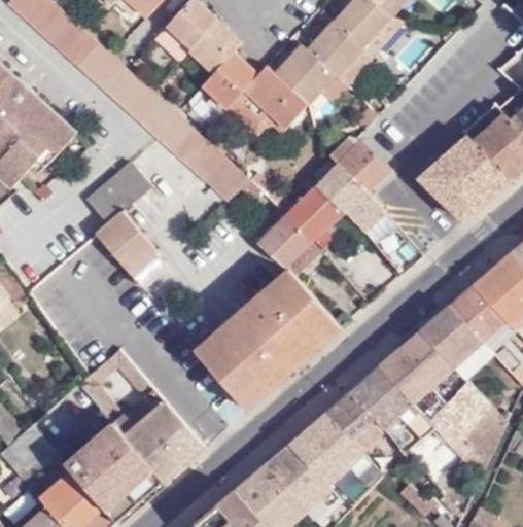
[(249,201),(259,189),(258,188),(51,0),(9,0),(7,3),(228,202),(238,190),(249,201)]
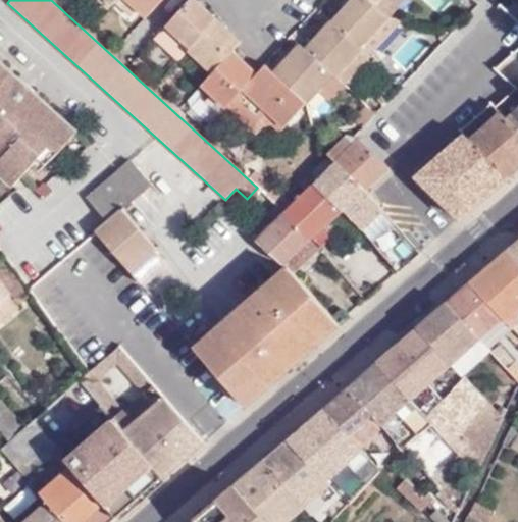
[(94,0),(103,8),(109,2),(107,0),(94,0)]
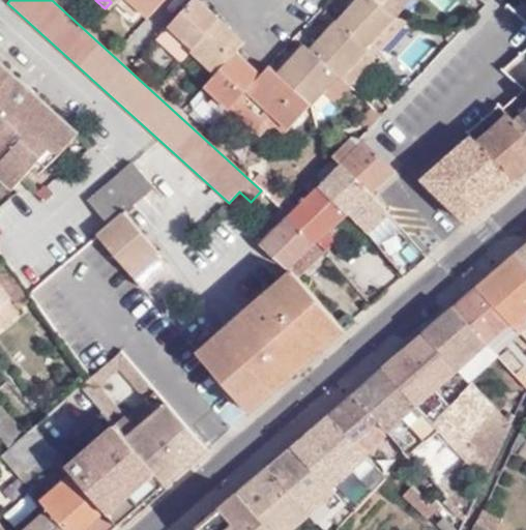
[(128,16),(135,7),(127,0),(112,0),(113,0),(128,16)]
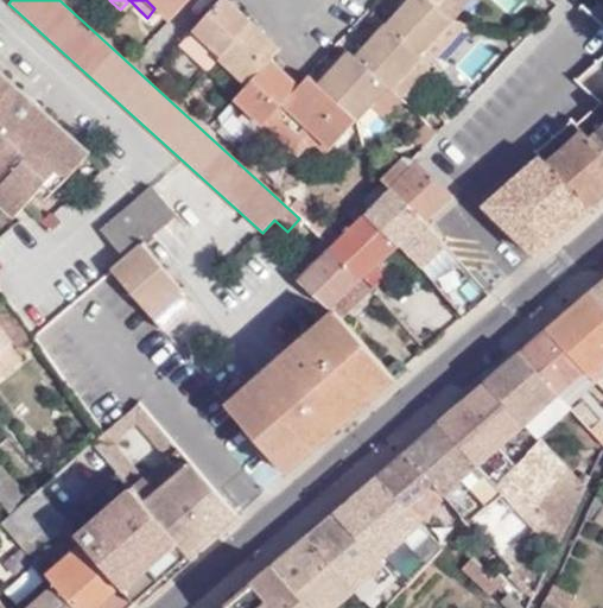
[(146,0),(154,8),(166,18),(183,0),(146,0)]
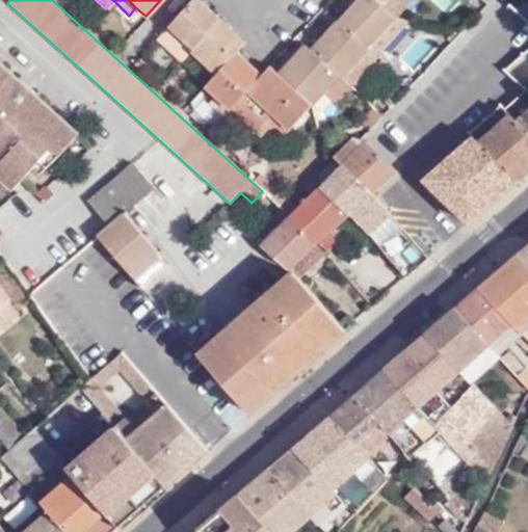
[(217,20),(195,0),(187,0),(165,24),(190,47),(217,20)]
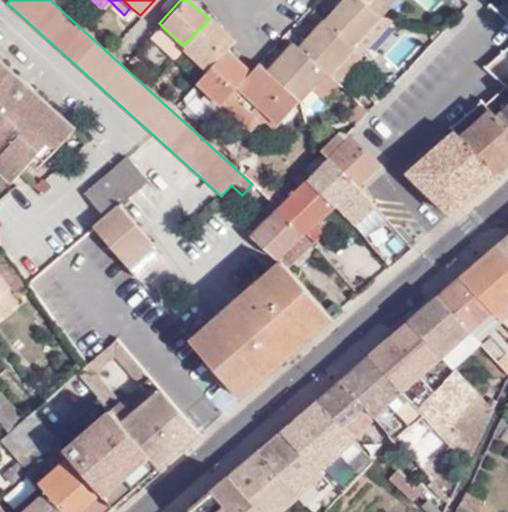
[(350,47),(375,17),(363,6),(357,0),(341,0),(322,21),(350,47)]
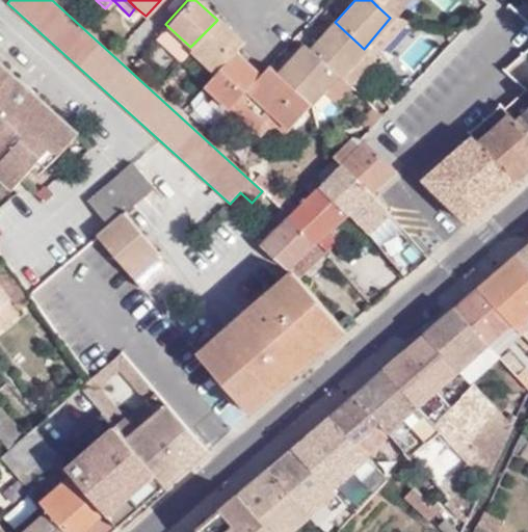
[(371,0),(377,6),(390,18),(391,18),(407,0),(371,0)]
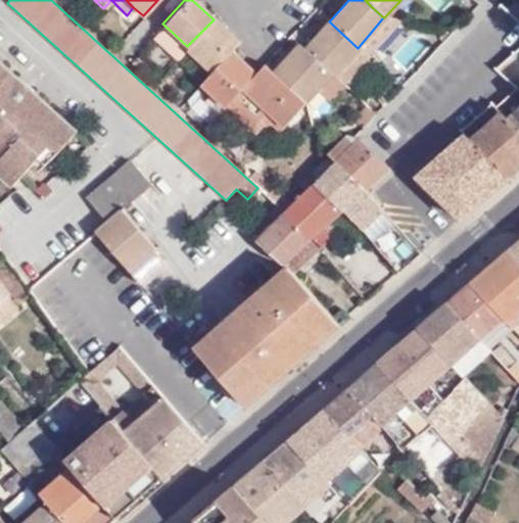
[(518,5),(513,0),(510,0),(503,8),(518,24),(518,5)]
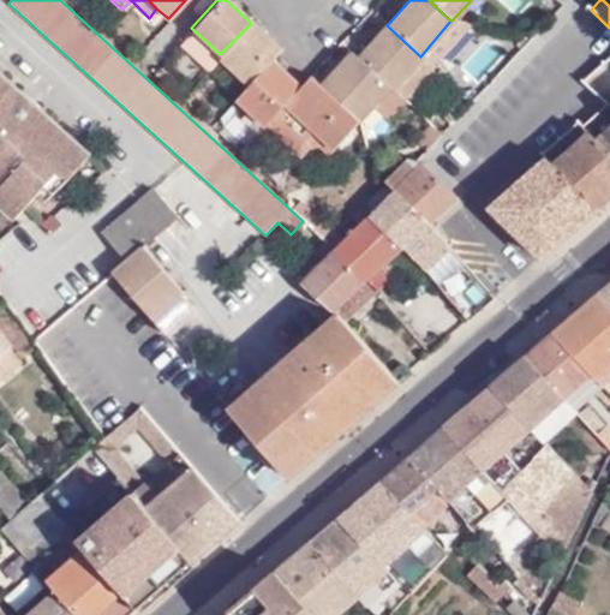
[(429,64),(460,30),(450,21),(420,57),(429,64)]
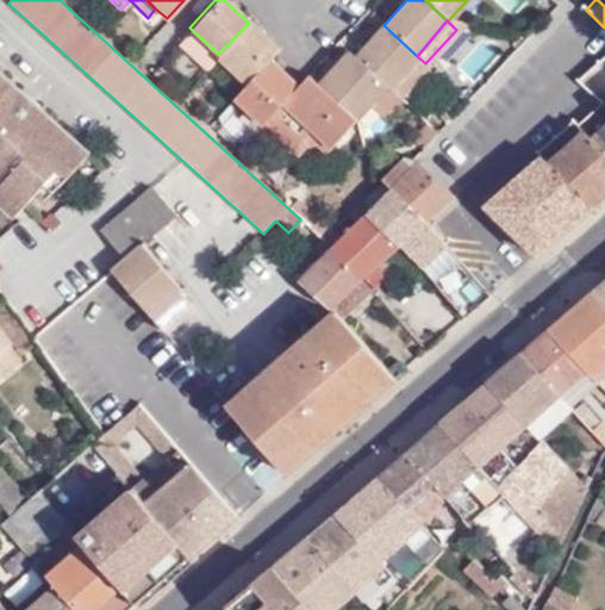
[(269,57),(276,49),(249,23),(218,54),(247,81),(267,60),(269,57)]
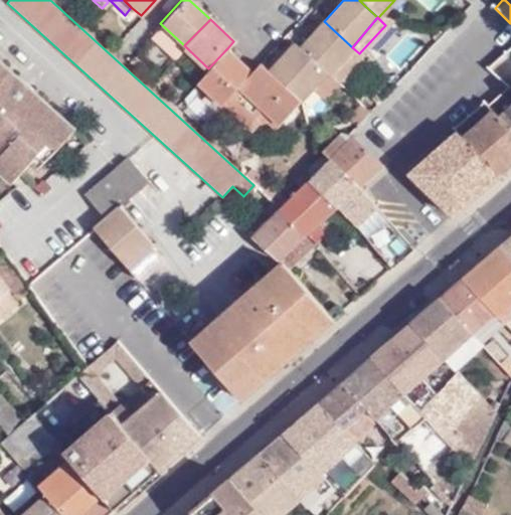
[(352,47),(324,21),(300,48),(325,71),(328,74),(352,47)]
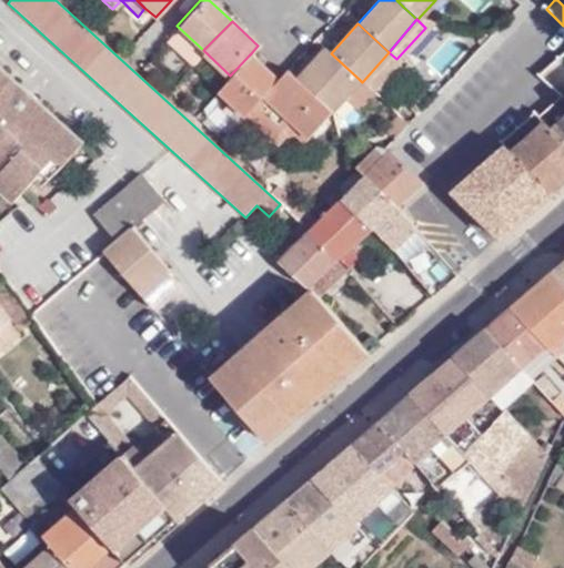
[(164,39),(191,63),(203,50),(177,26),(164,39)]
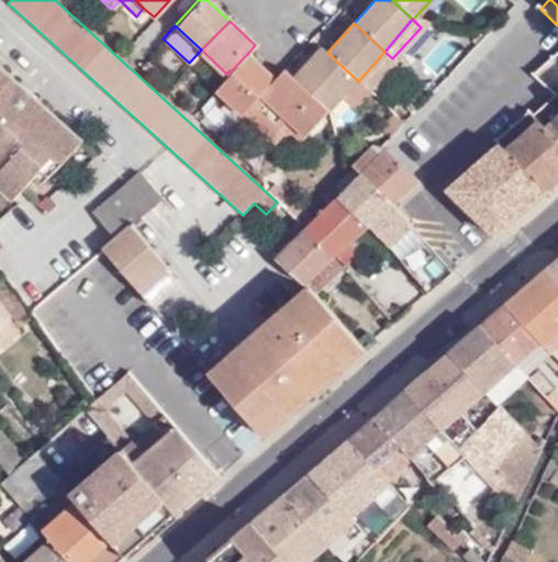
[(469,40),(475,44),(484,34),(477,32),(469,40)]
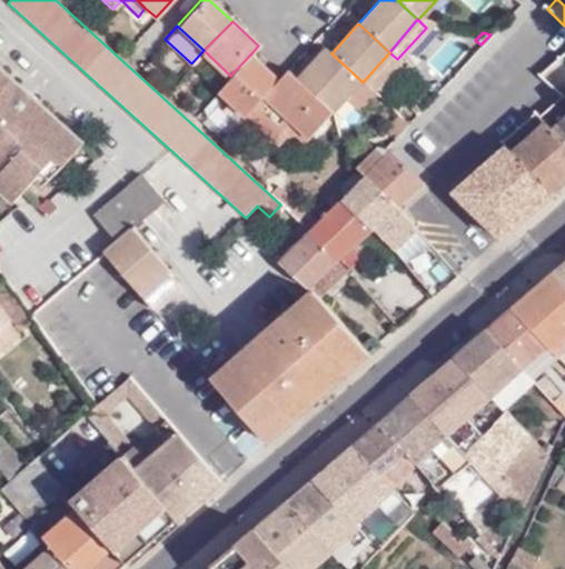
[(326,48),(321,45),(293,73),(298,79),(326,48)]
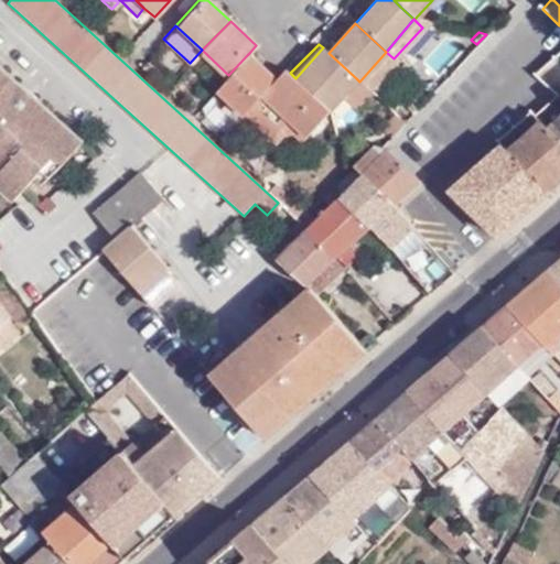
[(356,78),(329,53),(323,47),(295,78),(329,109),(338,98),(344,91),(356,78)]
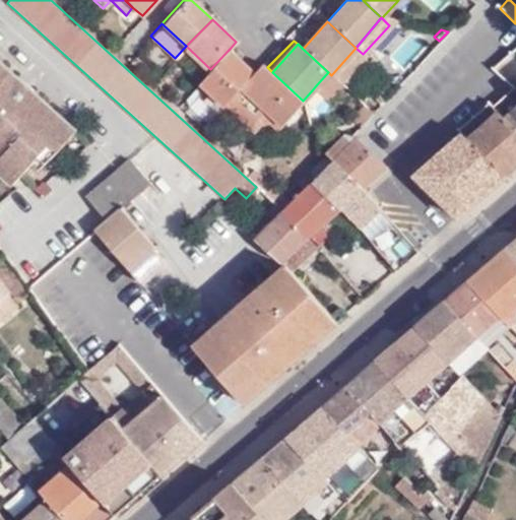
[(515,47),(492,70),(505,81),(515,71),(515,47)]
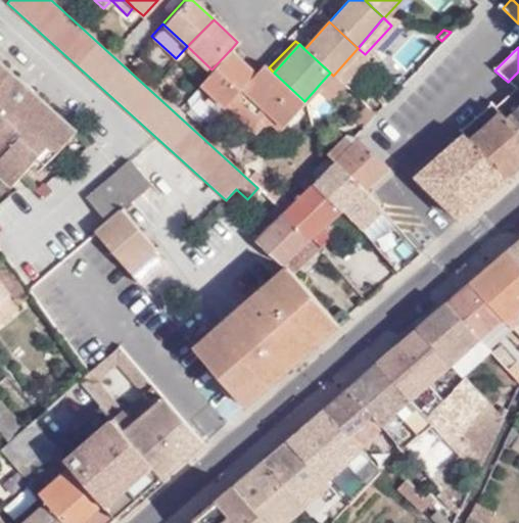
[(333,76),(336,79),(339,82),(365,54),(358,48),(333,76)]
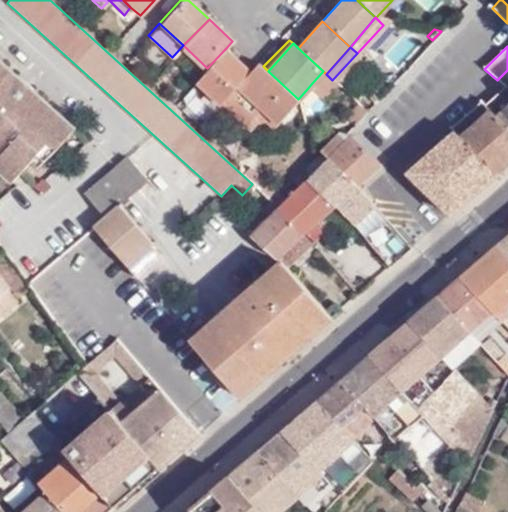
[(207,68),(194,82),(218,103),(247,72),(224,50),(207,68)]
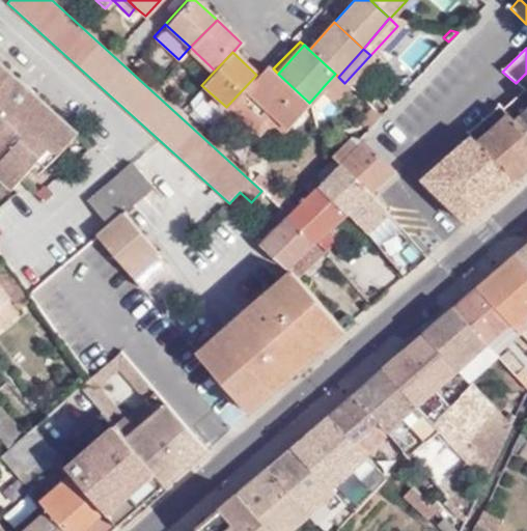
[(131,61),(141,71),(146,64),(136,55),(131,61)]
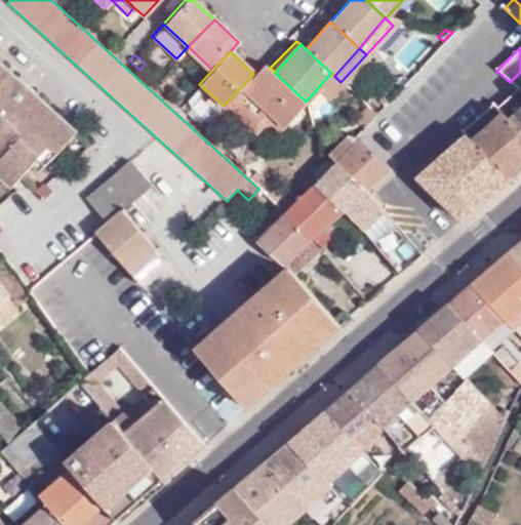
[(271,116),(282,126),(306,102),(275,73),(270,68),(264,63),(255,72),(253,74),(224,106),(248,126),(257,118),(271,116)]
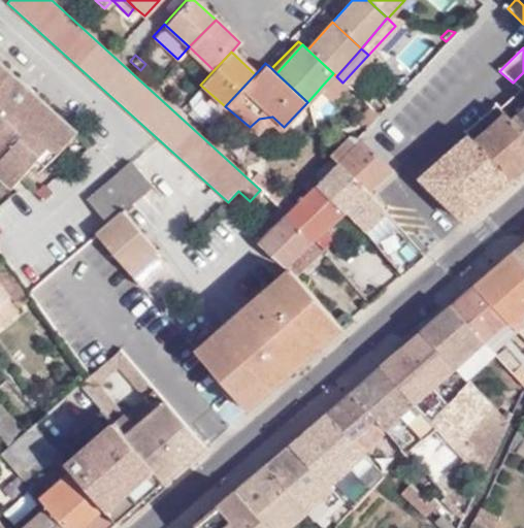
[(50,146),(57,154),(74,134),(0,66),(0,180),(9,190),(50,146)]
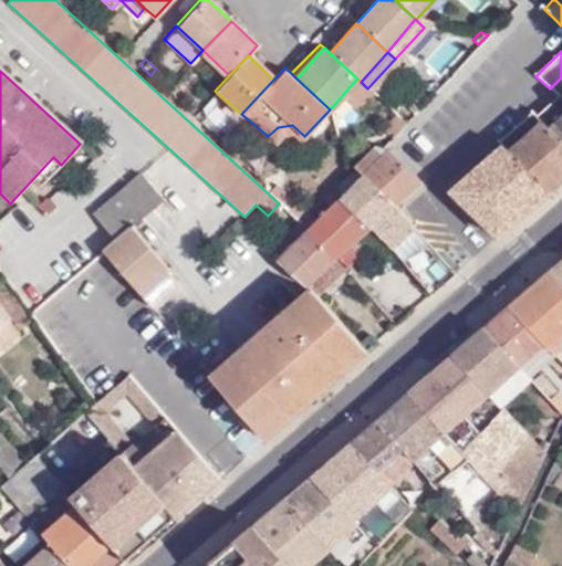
[(354,112),(373,93),(367,88),(364,85),(361,82),(357,79),(345,92),(340,98),(354,112)]
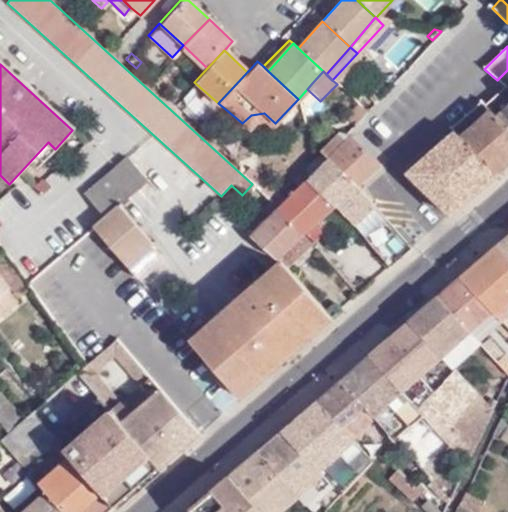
[(341,117),(350,125),(365,110),(355,101),(341,117)]
